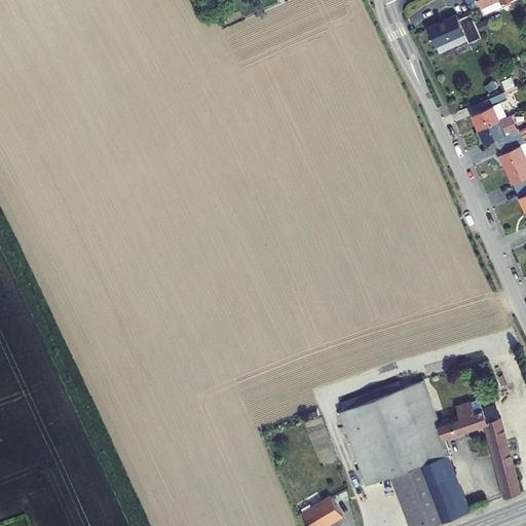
[(478,0),(484,14),(511,3),(509,0),(478,0)]
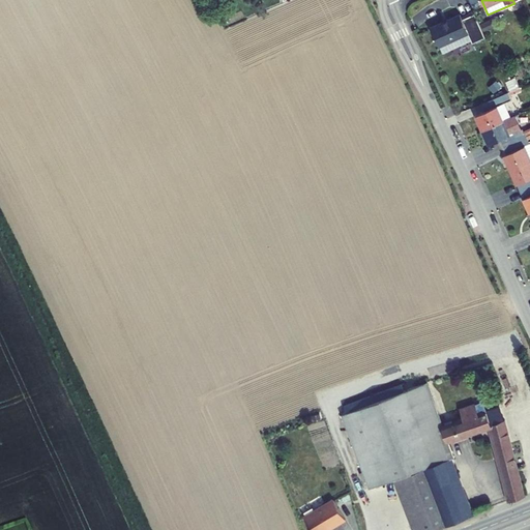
[(473,42),(486,37),(475,13),(463,19),(461,15),(431,28),(439,46),(468,33),(471,40),(473,42)]
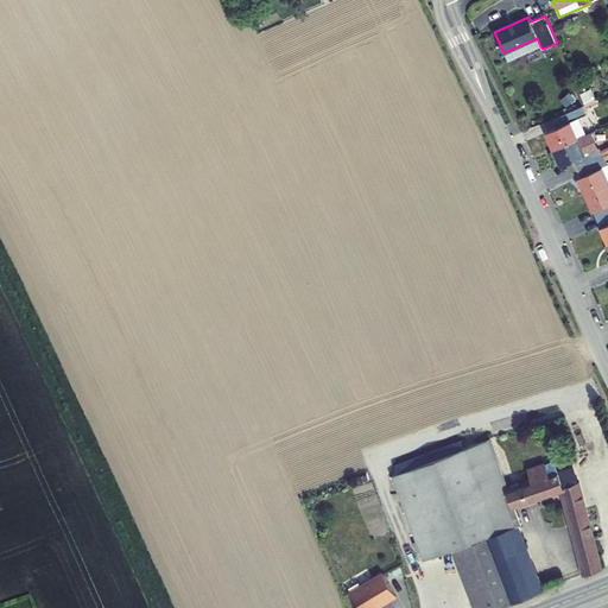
[(537,38),(504,52),(508,61),(540,46),(537,38)]
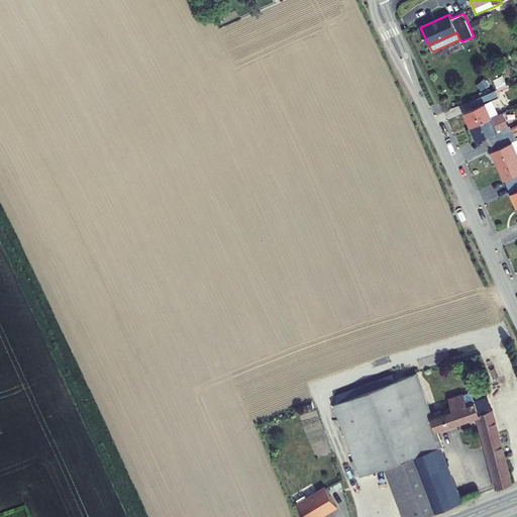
[(464,112),(472,126),(498,114),(492,100),(499,97),(496,89),(470,101),(473,108),(464,112)]
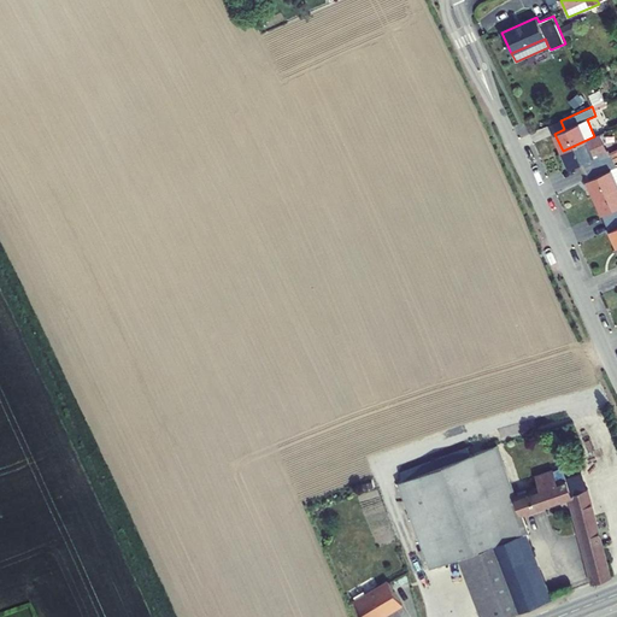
[(563,151),(570,168),(580,163),(583,171),(613,158),(610,150),(606,152),(598,135),(594,136),(563,151)]
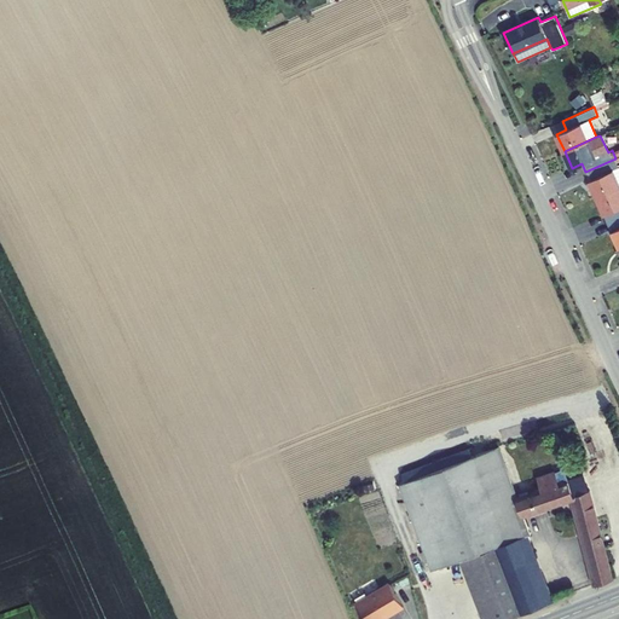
[(596,197),(618,186),(618,166),(618,167),(615,158),(585,172),(596,197)]
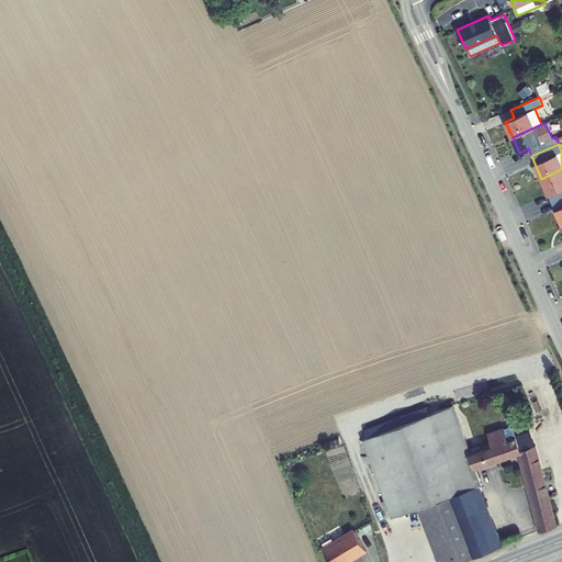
[(561,197),(561,169),(541,179),(552,202),(561,197)]
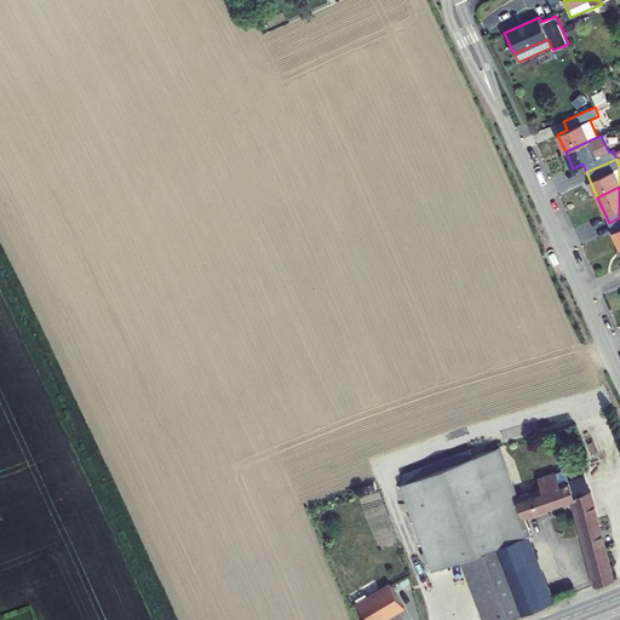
[(619,217),(609,223),(619,247),(619,217)]
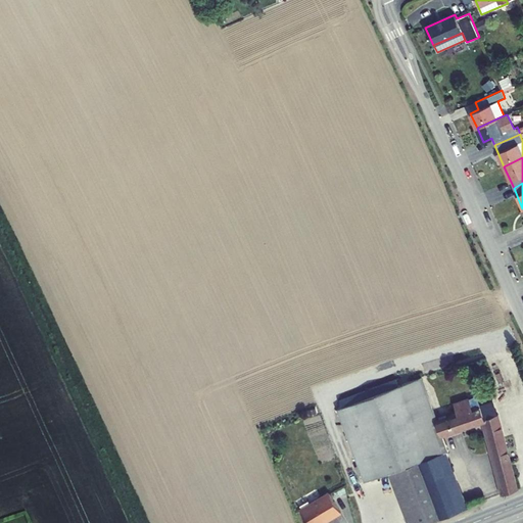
[(338,409),(365,482),(390,473),(409,522),(424,522),(467,507),(446,452),(448,450),(443,434),(484,420),(504,493),(518,488),(497,415),(493,401),(472,409),(469,398),(433,411),(421,377),(399,385),(396,379),(339,400),(341,407),(338,409)]
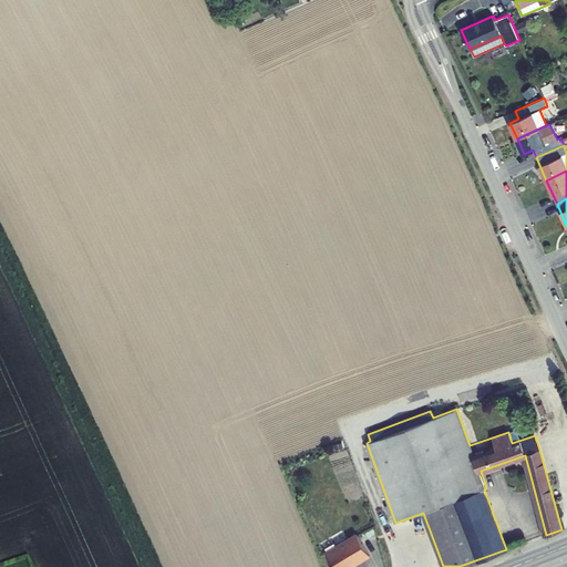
[(357,535),(326,554),(332,566),(352,566),(352,565),(369,555),(357,535)]
